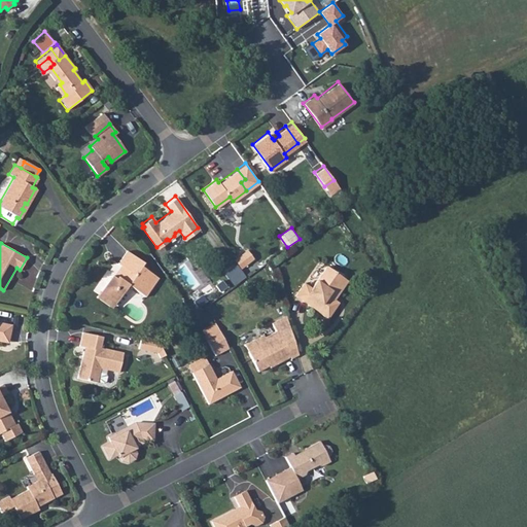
[(128,282),(132,285),(145,293),(157,275),(141,264),(143,260),(127,249),(117,262),(120,265),(113,275),(111,274),(101,288),(116,299),(123,289),(128,282)]
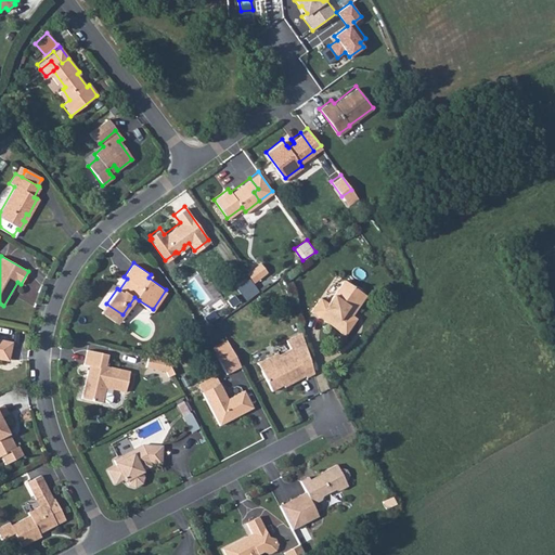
[(351,304),(360,291),(343,279),(326,301),(319,296),(310,310),(343,333),(355,315),(350,312),(344,309),(348,301),(351,304)]
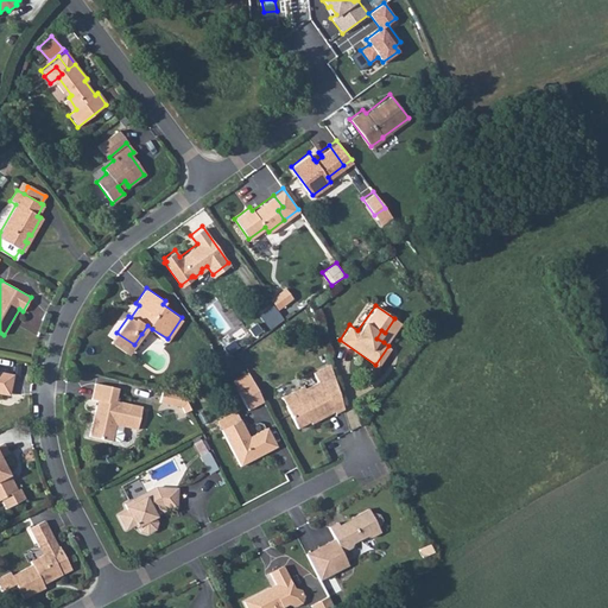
[(398,322),(394,318),(385,333),(381,330),(377,339),(384,342),(398,322)]
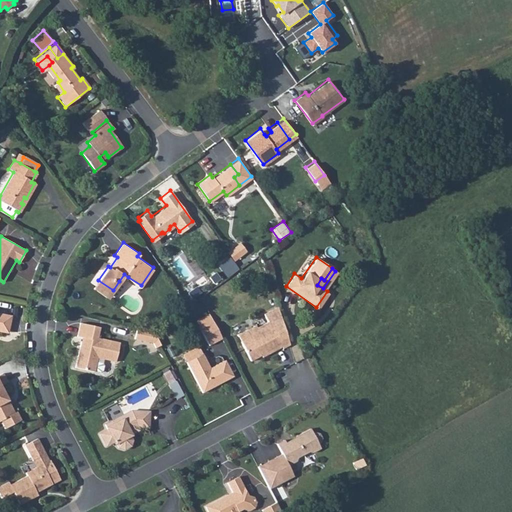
[(123,284),(128,277),(124,274),(119,281),(123,284)]
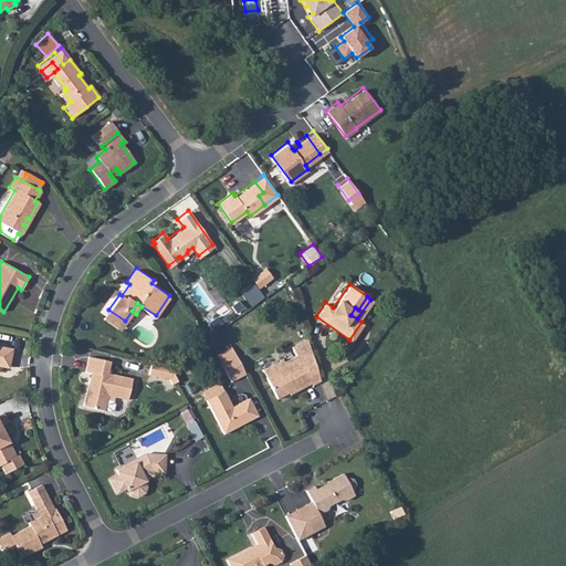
[(125,321),(108,310),(104,316),(121,327),(125,321)]
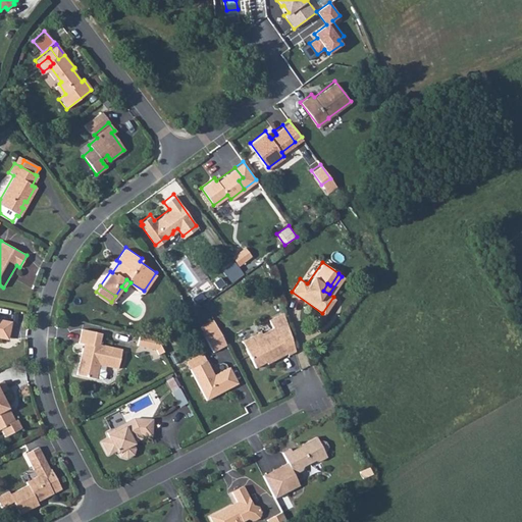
[(286,355),(295,351),(281,311),(267,319),(271,326),(260,332),(259,330),(240,341),(255,367),(269,359),(283,351),(284,353),(286,355)]
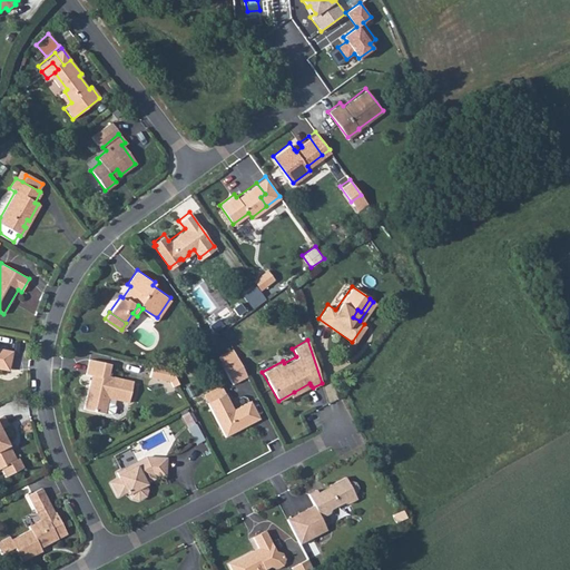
[(0,366),(8,369),(10,353),(0,351),(0,366)]
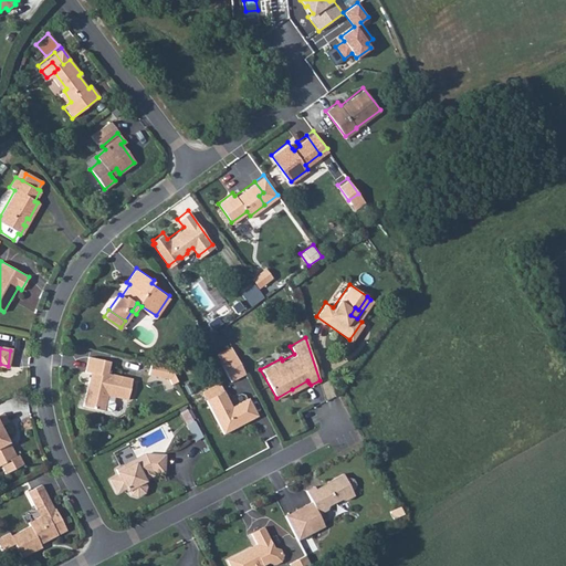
[(107,360),(86,356),(83,371),(88,373),(81,405),(102,409),(102,408),(108,410),(109,409),(112,402),(111,400),(111,396),(126,399),(130,378),(105,373),(107,360)]
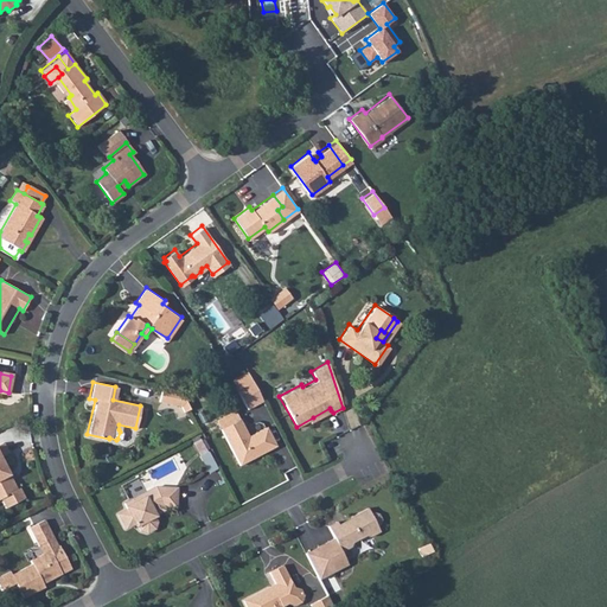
[(181,411),(190,407),(181,391),(160,388),(157,400),(178,404),(181,411)]
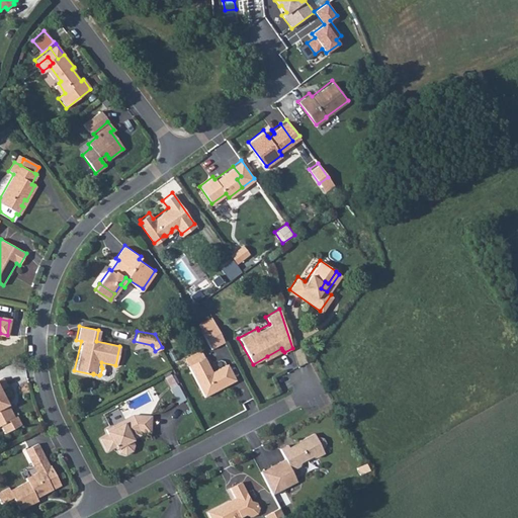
[(268,358),(282,350),(281,348),(267,356),(268,358)]
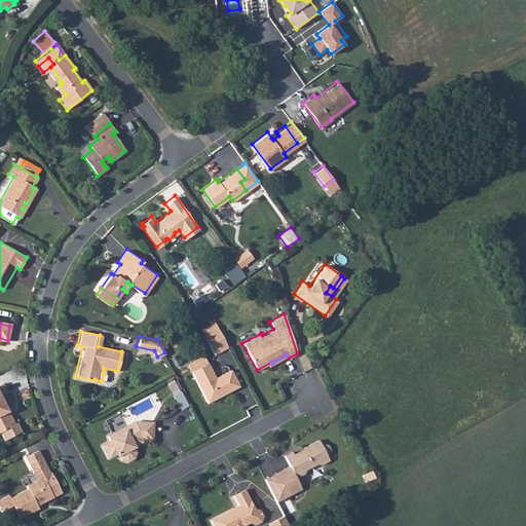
[(207,363),(190,371),(207,402),(237,385),(229,370),(215,377),(207,363)]
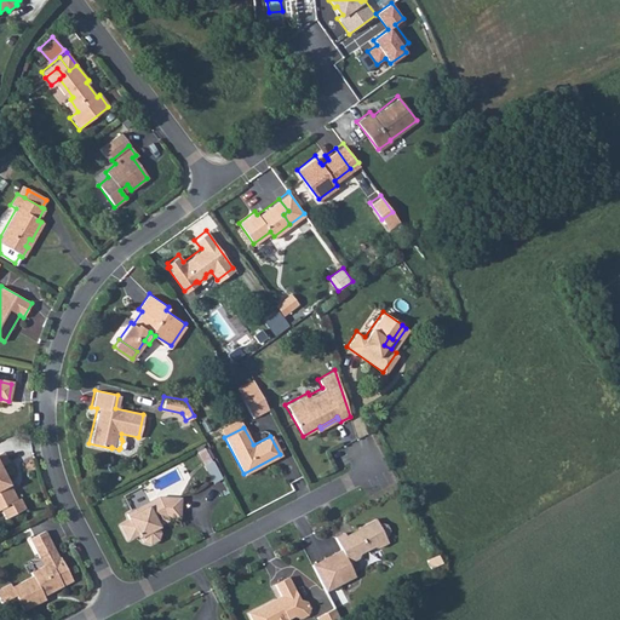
[(18,498),(15,491),(11,493),(7,484),(11,483),(1,465),(10,460),(5,451),(0,453),(0,507),(1,507),(6,517),(26,507),(19,497),(18,498)]
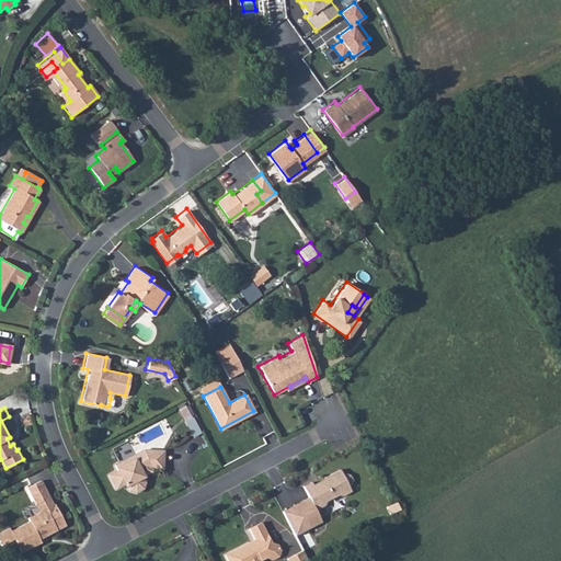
[(140,465),(151,459),(163,459),(163,446),(144,446),(115,461),(118,466),(110,471),(116,482),(124,478),(126,481),(127,480),(129,484),(135,485),(142,482),(145,476),(142,468),(140,465)]
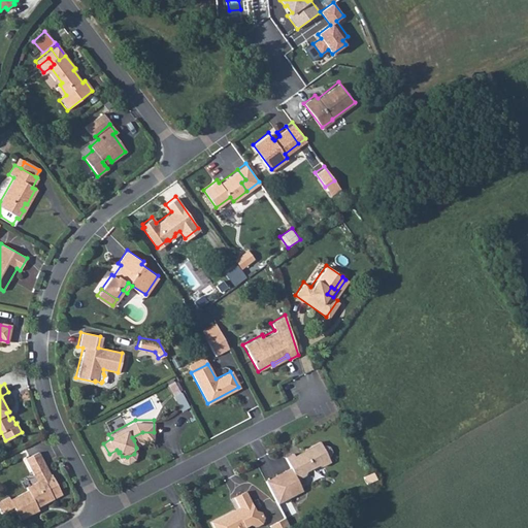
[(293,452),(286,456),(291,466),(265,481),(276,503),(303,489),(297,477),(306,473),(306,469),(320,462),(324,464),(332,459),(330,455),(332,454),(334,449),(331,444),(326,441),(324,443),(322,438),(303,449),(305,451),(296,456),(293,452)]
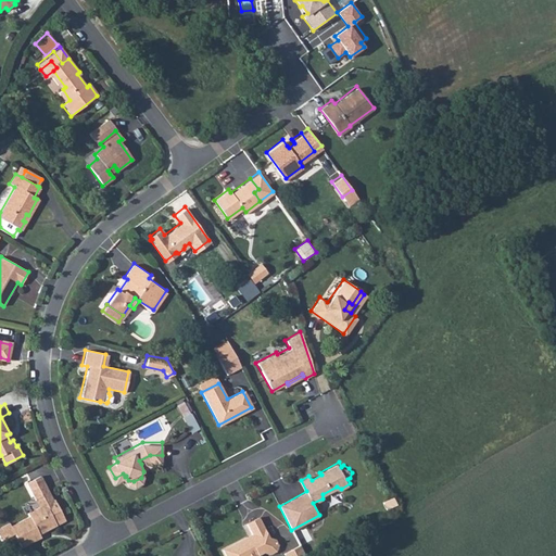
[(47,501),(37,506),(26,513),(28,516),(10,526),(8,522),(0,526),(0,539),(1,541),(10,535),(12,540),(17,541),(22,547),(40,538),(37,531),(42,528),(47,529),(64,520),(38,475),(24,482),(34,498),(42,494),(47,501)]
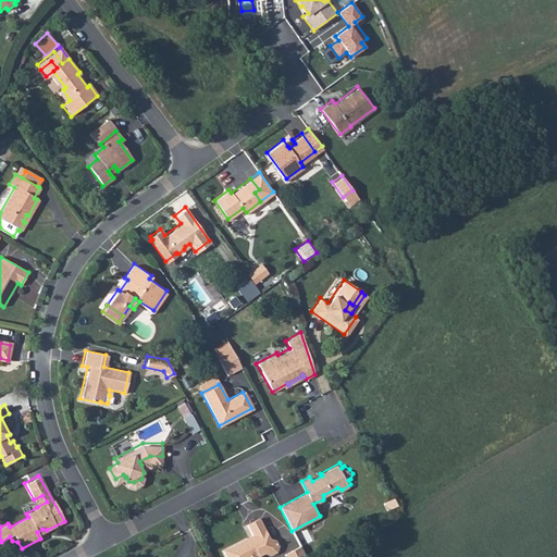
[(33,500),(37,507),(47,502),(42,495),(34,499),(33,500)]
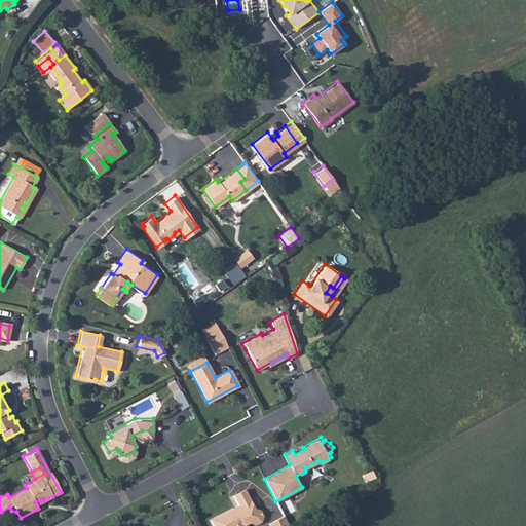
[(365,481),(373,476),(370,468),(361,474),(365,481)]
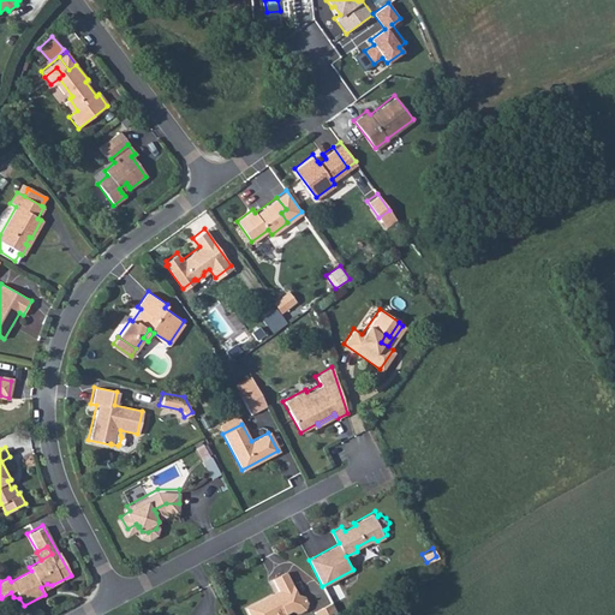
[(284,569),(272,577),(279,589),(245,605),(250,614),(286,614),(285,611),(292,608),(298,610),(305,607),(308,599),(304,593),(297,592),(284,569)]
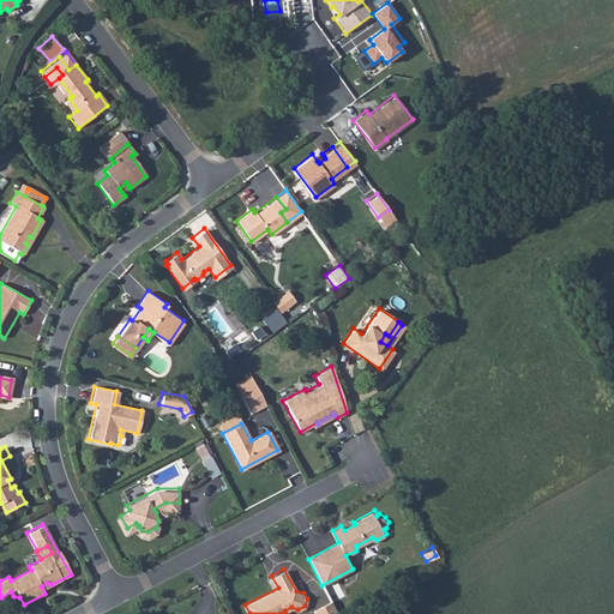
[(314,613),(337,613),(330,601),(313,609),(314,613)]
